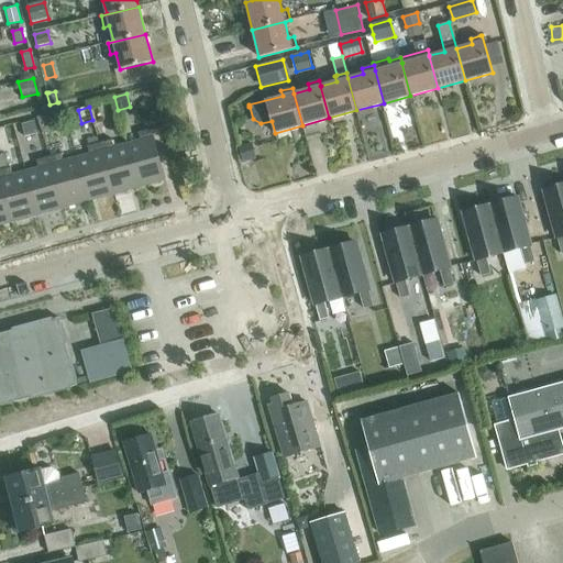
[(52,125),(48,114),(42,117),(39,117),(37,118),(41,129),(52,125)]
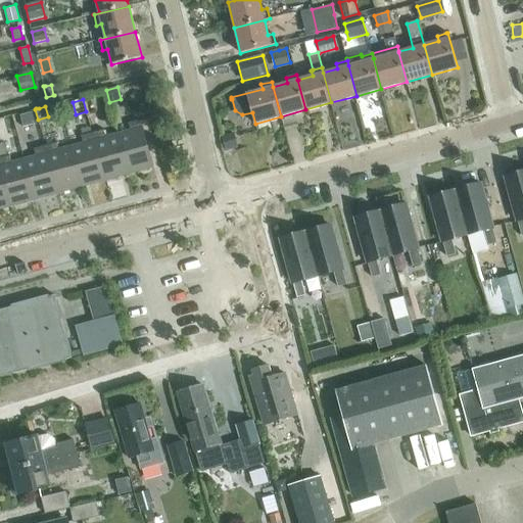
[(35,123),(32,111),(20,115),(24,126),(35,123)]
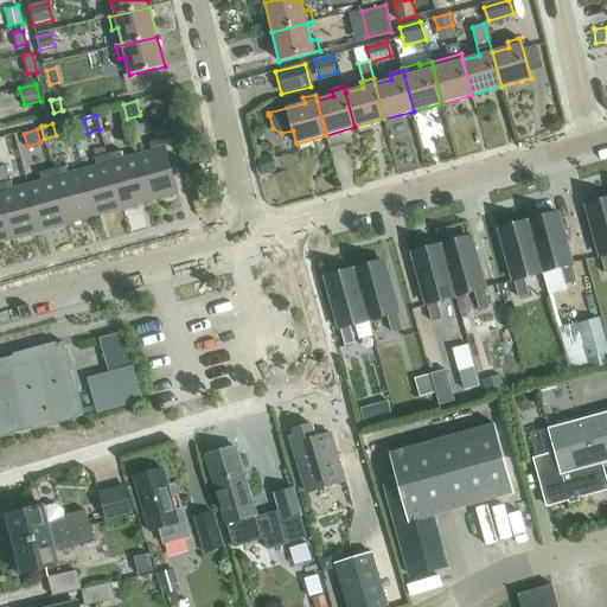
[(151,152),(138,155),(149,202),(178,195),(163,139),(149,144),(151,152)]
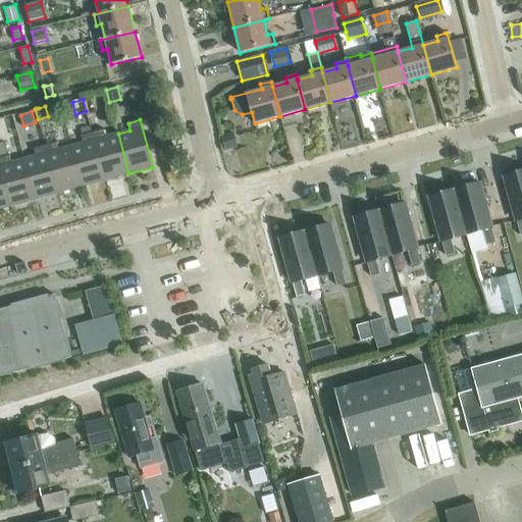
[(128,173),(118,134),(106,137),(104,129),(103,129),(101,124),(100,124),(92,127),(93,133),(105,179),(128,173)]
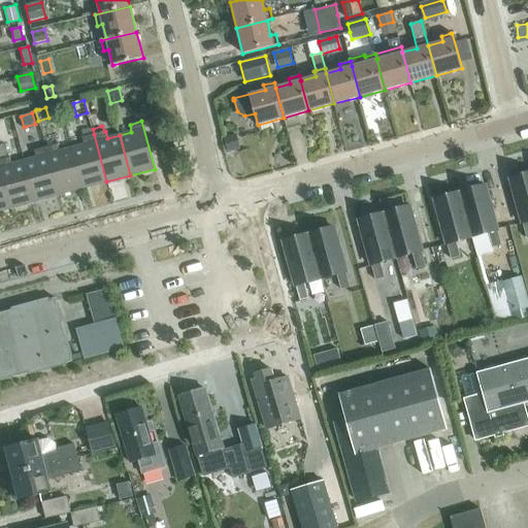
[(106,182),(94,134),(81,137),(84,144),(71,147),(83,189),(106,182)]
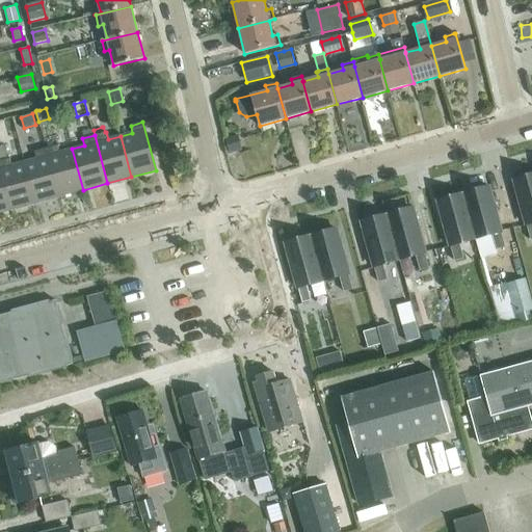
[(240,151),(237,135),(224,138),(229,154),(240,151)]
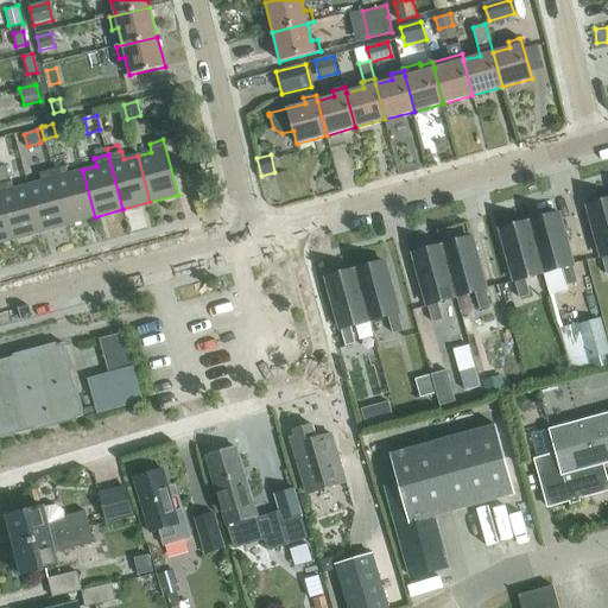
[(95,217),(82,170),(68,175),(67,166),(52,170),(68,225),(95,217)]
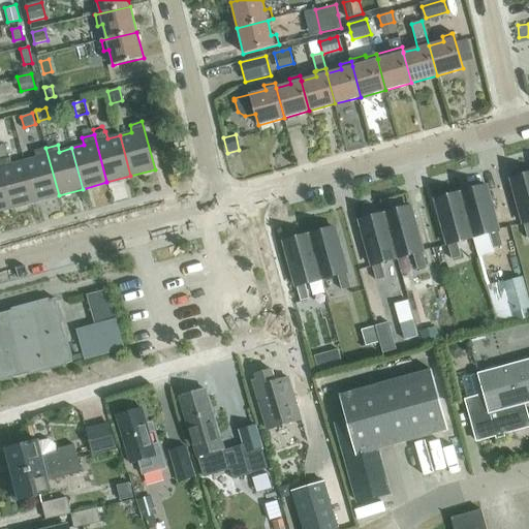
[(59,195),(45,148),(34,151),(36,158),(24,161),(35,201),(59,195)]
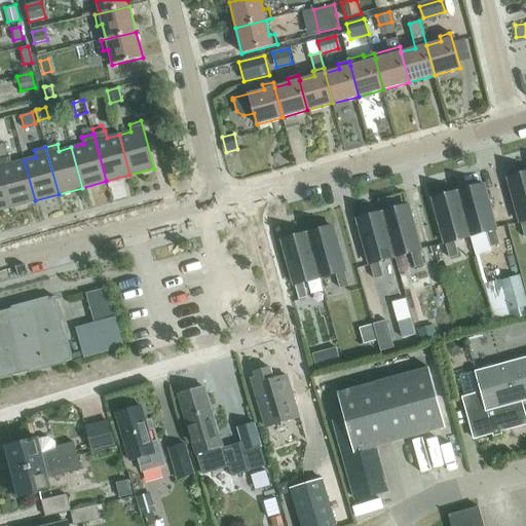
[(35,200),(24,160),(11,163),(9,156),(6,157),(0,158),(0,166),(11,208),(35,200)]
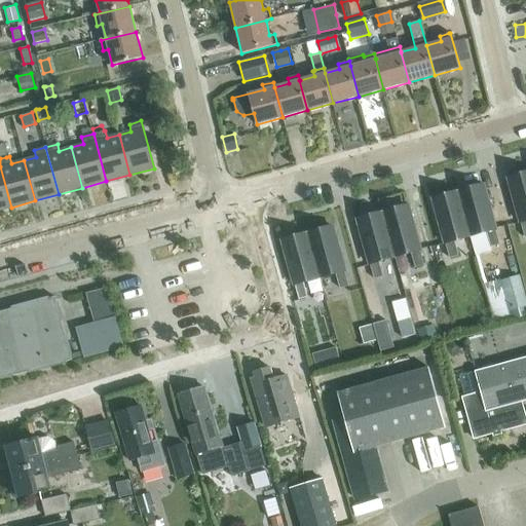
[(0,210),(11,208),(0,166),(0,210)]
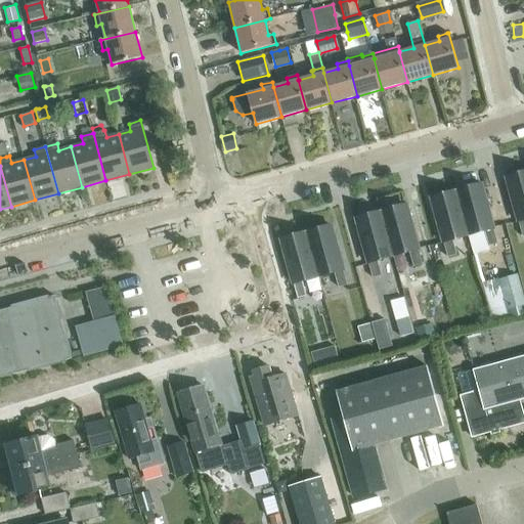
[(523,173),(506,178),(518,221),(519,220),(523,236),(523,235),(523,173)]
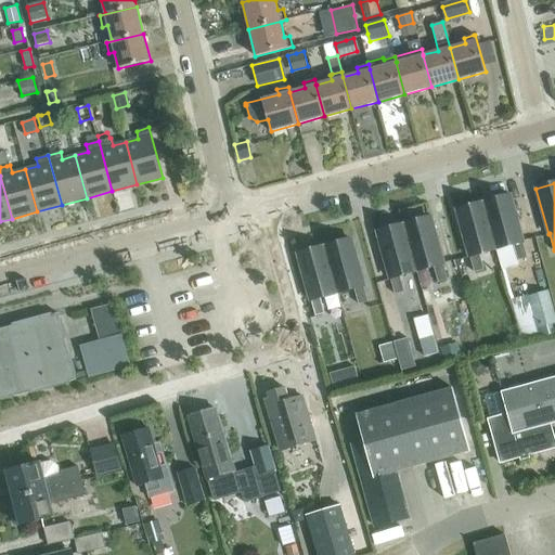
[(524,241),(511,195),(483,203),(495,248),(513,244),(518,260),(527,258),(523,241),(524,241)]
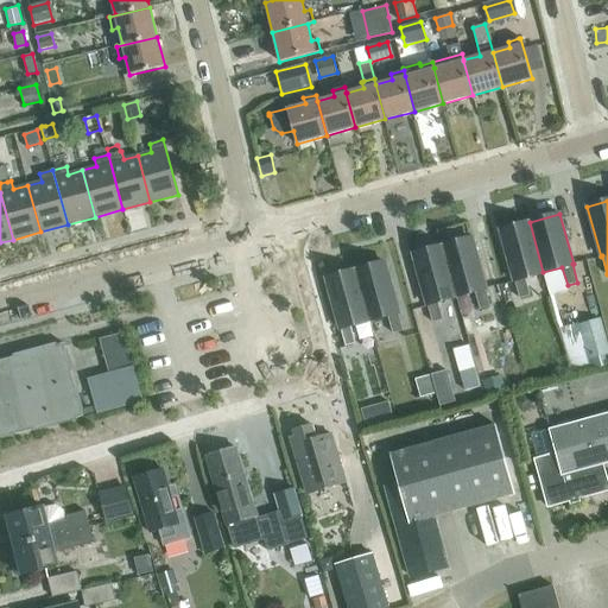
[(543,272),(530,222),(500,230),(514,280),(520,298),(530,296),(525,277),(543,272)]
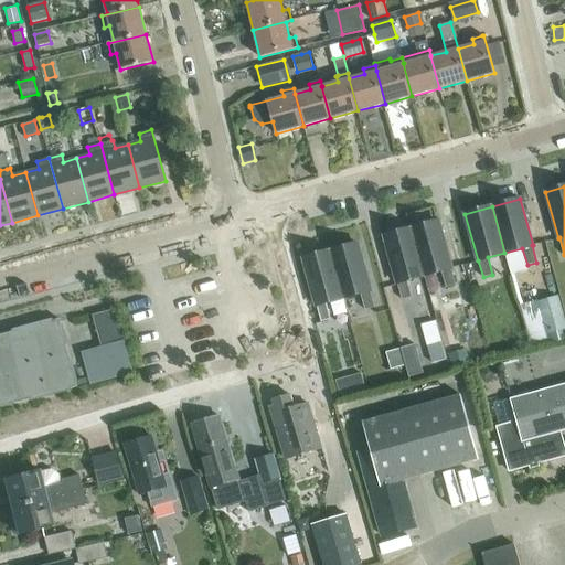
[(451,267),(439,222),(412,230),(424,275),(441,270),(446,287),(456,285),(450,268),(451,267)]
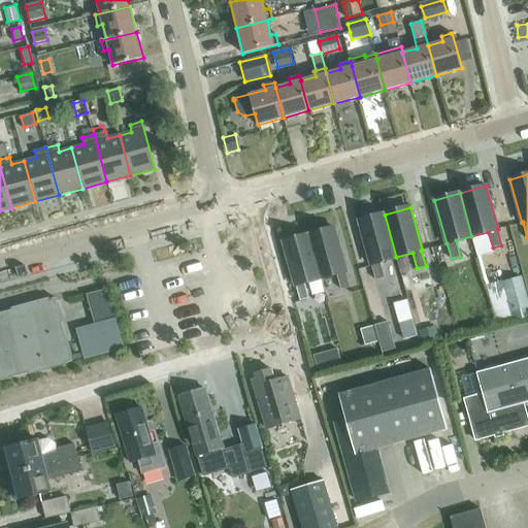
[(396,257),(385,215),(359,221),(370,264),(371,264),(375,279),(385,277),(380,262),(396,257)]
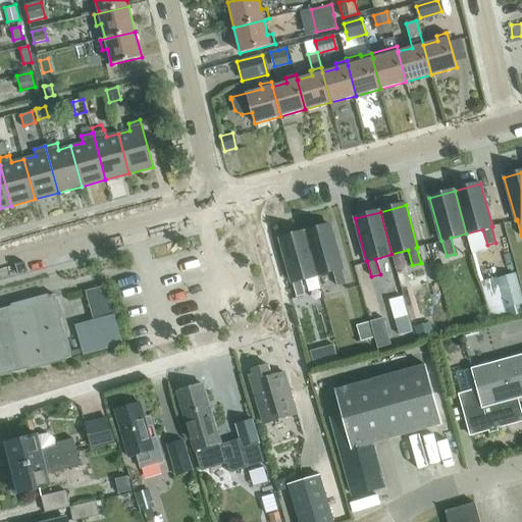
[(343,268),(330,225),(305,232),(317,275),(333,270),(337,286),(346,283),(342,268),(343,268)]
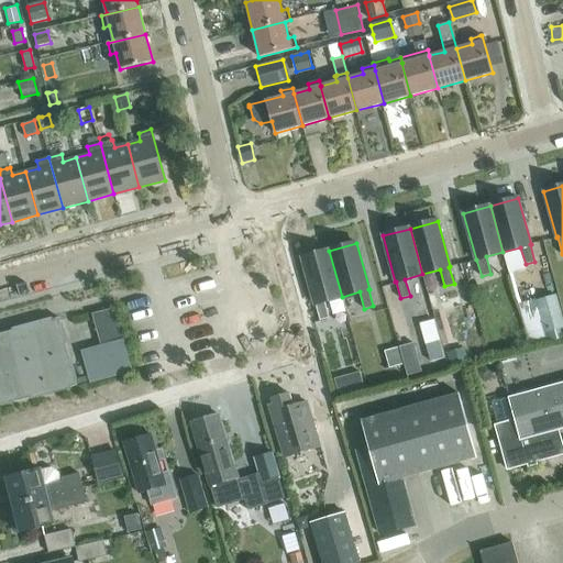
[(342,297),(329,251),(301,258),(315,305),(316,304),(320,321),(329,318),(324,301),(342,297)]
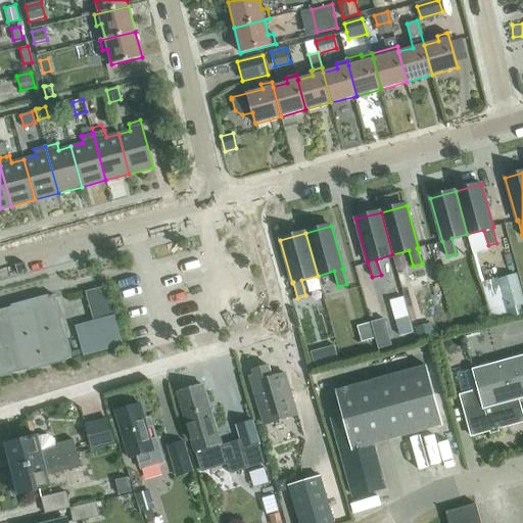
[(522,298),(517,275),(482,284),(493,326),(522,318),(522,298)]
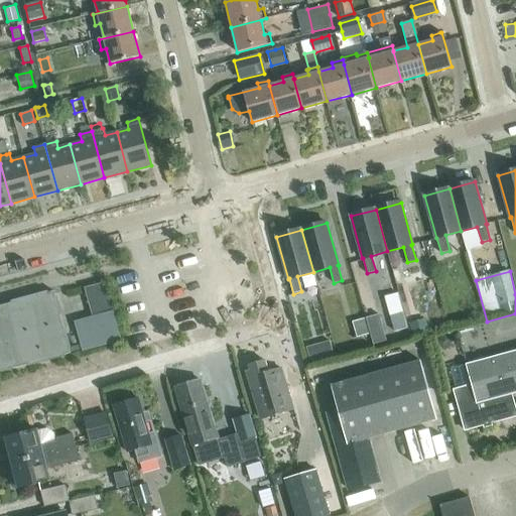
[(0,372),(71,353),(53,291),(0,305),(0,372)]
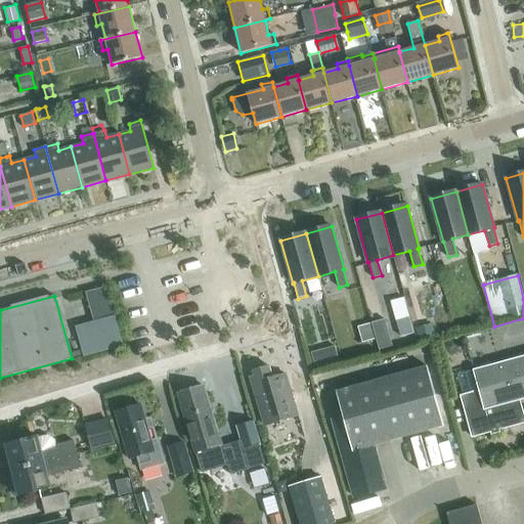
[(115,315),(76,326),(84,356),(123,345),(115,315)]
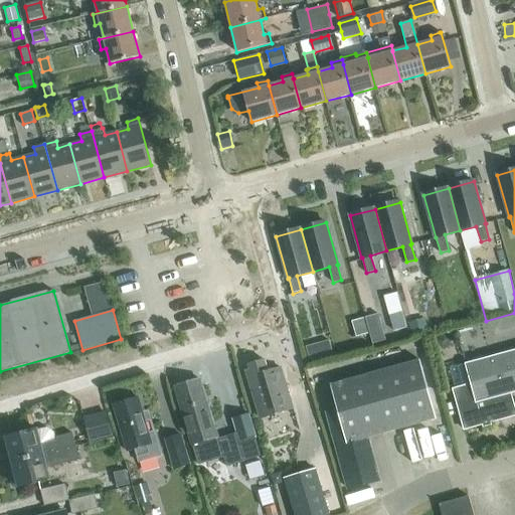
[(389,315),(393,331),(406,327),(402,311),(389,315)]
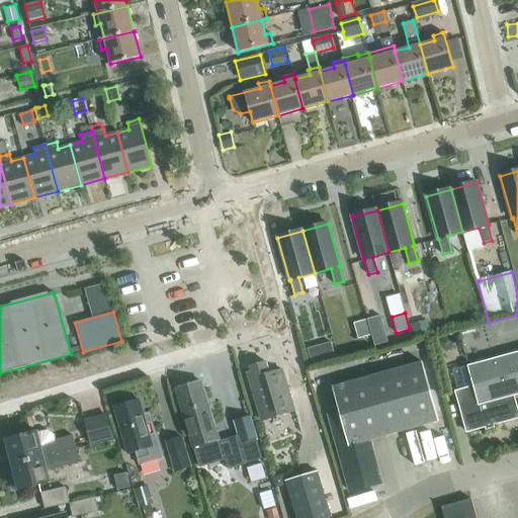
[(389,342),(380,315),(367,319),(374,345),(375,345),(376,349),(389,345),(387,342),(389,342)]
